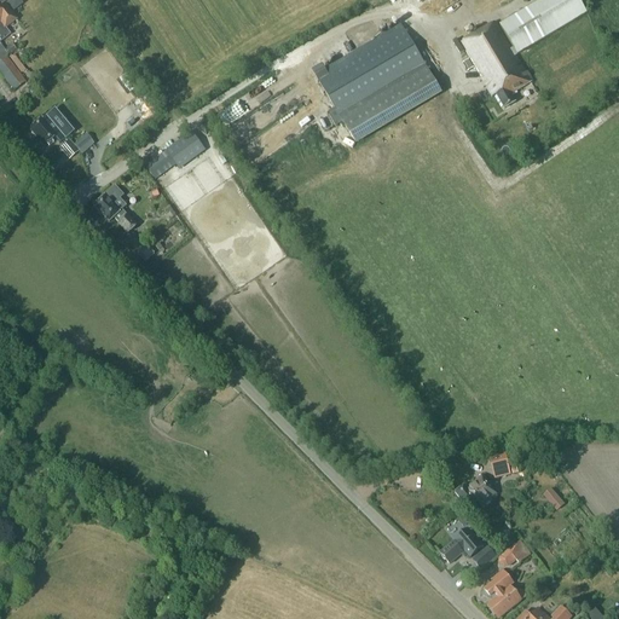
[(0,0),(0,76),(11,93),(23,85),(0,52),(0,42),(9,38),(4,32),(16,23),(11,16),(10,17),(4,9),(9,6),(9,3),(6,0),(0,0)]
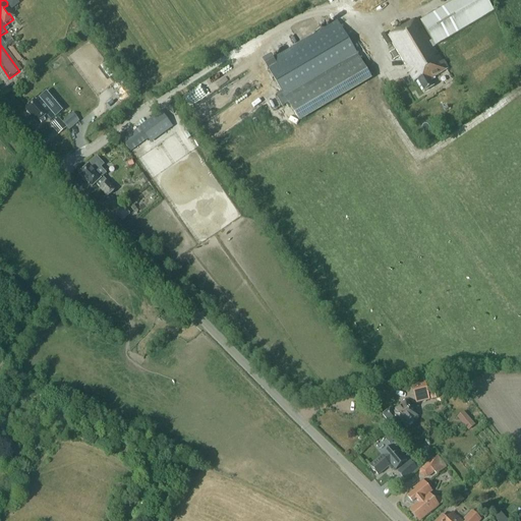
[(455,0),(420,21),(435,46),(493,10),(486,0),(455,0)]
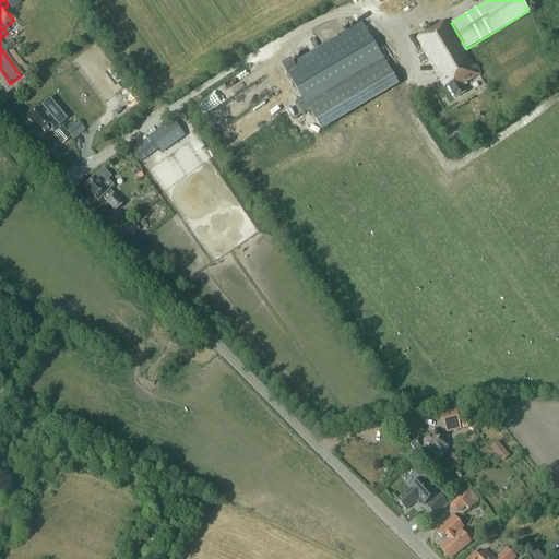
[(444,87),(448,86),(455,98),(465,93),(461,86),(480,74),(475,64),(474,66),(447,21),(415,39),(444,87)]
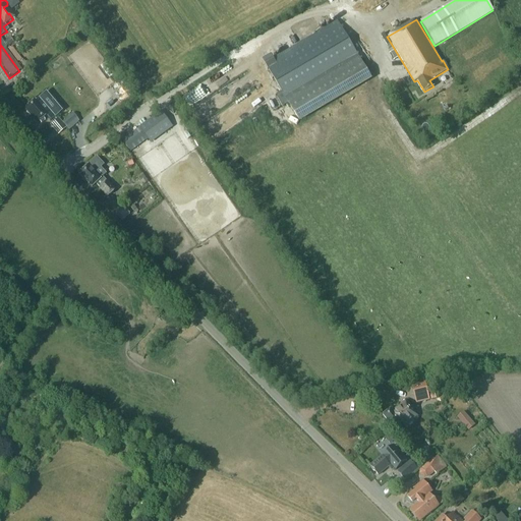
[(292,102),(302,120),(370,78),(337,22),(277,59),(274,54),(266,59),(285,92),(292,102)]
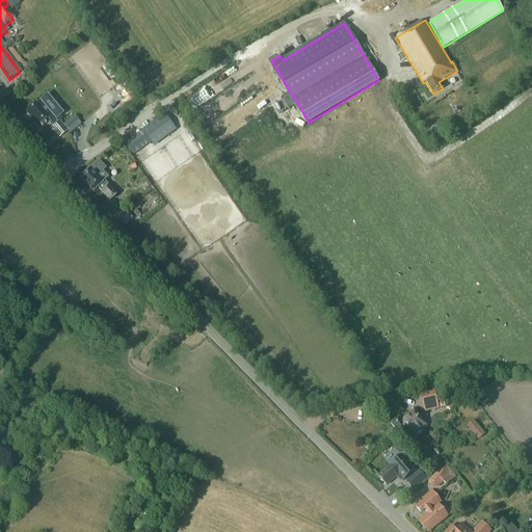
[(9,40),(4,44),(7,48),(14,44),(9,40)]
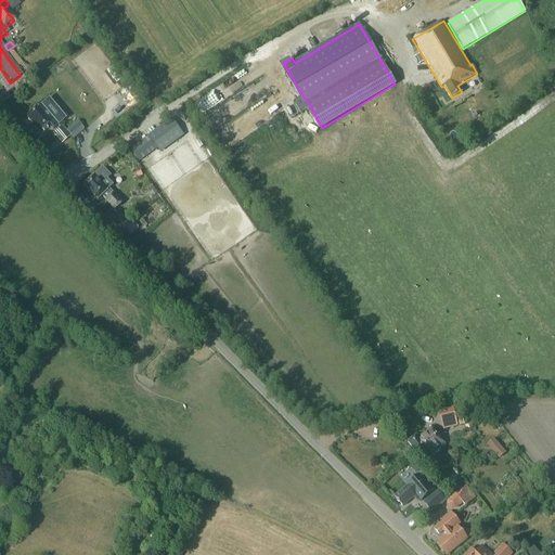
[(420,53),(414,56),(418,64),(424,61),(420,53)]
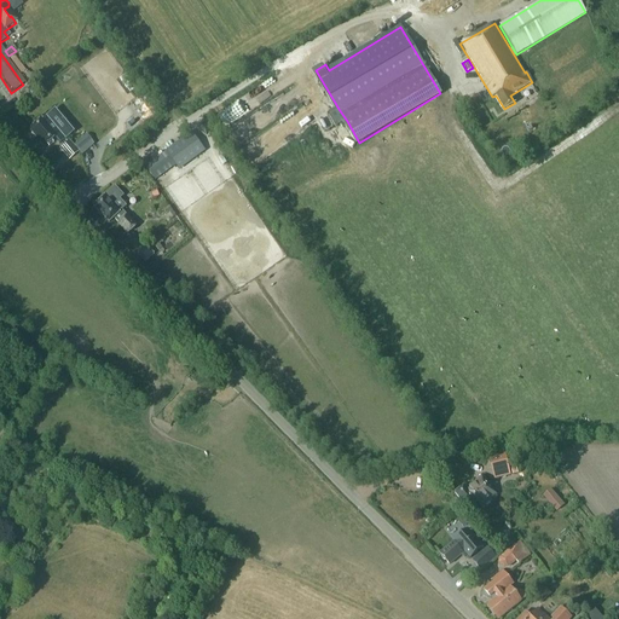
[(243,139),(301,106),(291,90),(233,122),(243,139)]
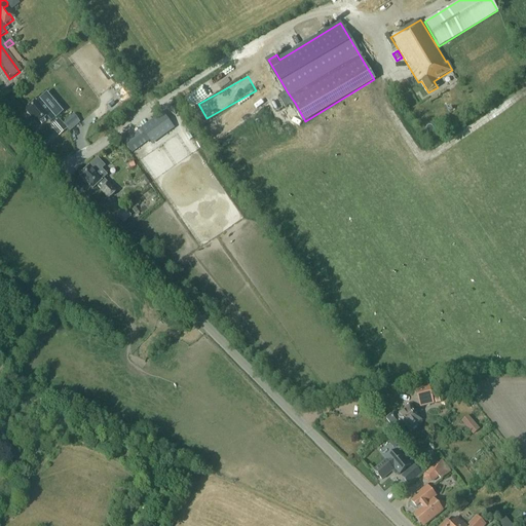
[(21,77),(14,81),(19,87),(25,82),(21,77)]
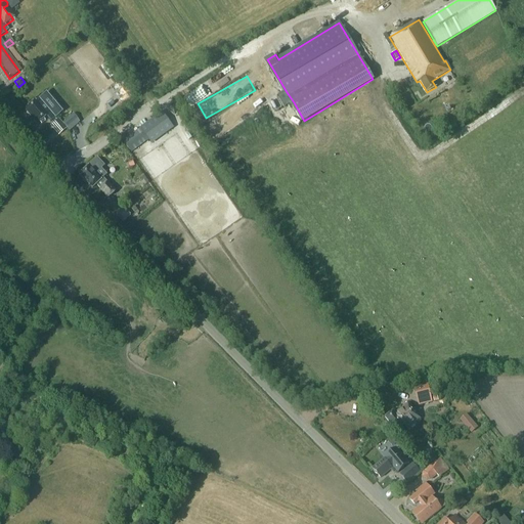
[(123,91),(99,108),(103,114),(127,96),(123,91)]
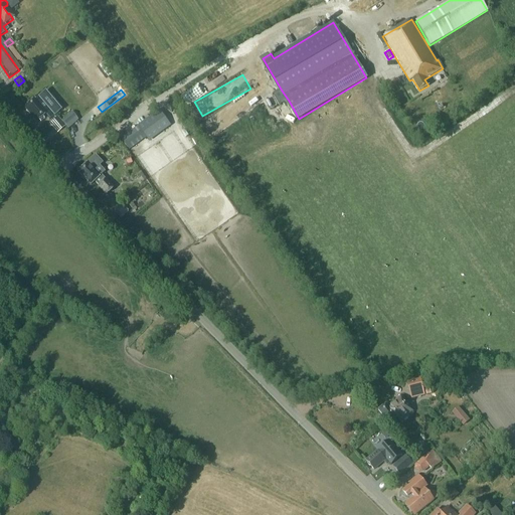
[(282,91),(277,94),(283,105),(289,101),(282,91)]
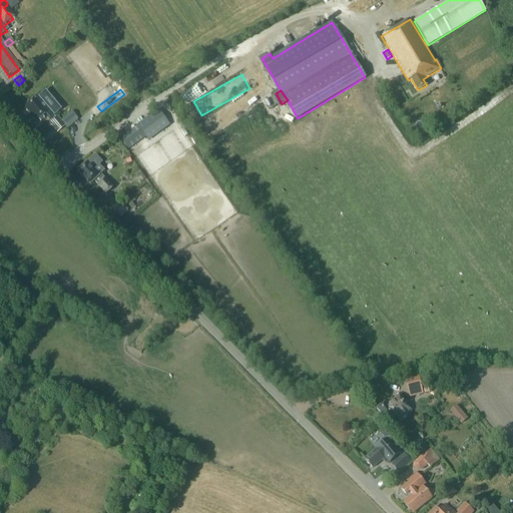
[(47,118),(53,113),(54,114),(60,109),(47,94),(41,99),(42,100),(37,104),(33,99),(23,108),(35,122),(44,114),(47,118)]
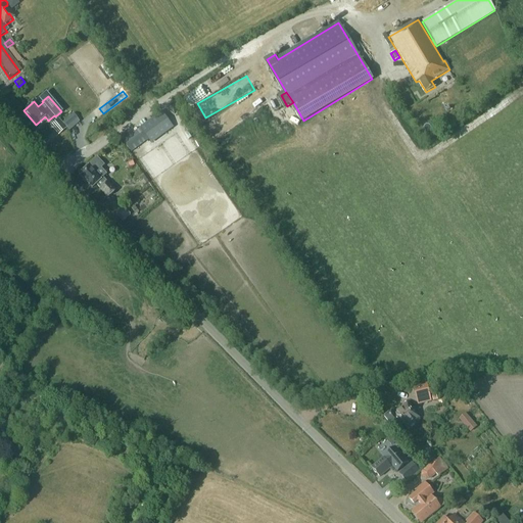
[(137,137),(126,145),(131,152),(148,140),(151,143),(173,127),(162,112),(135,133),(137,137)]
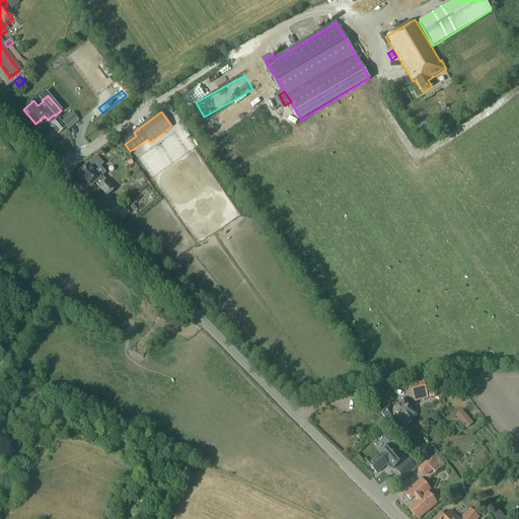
[(66,127),(59,118),(50,125),(57,134),(66,127)]
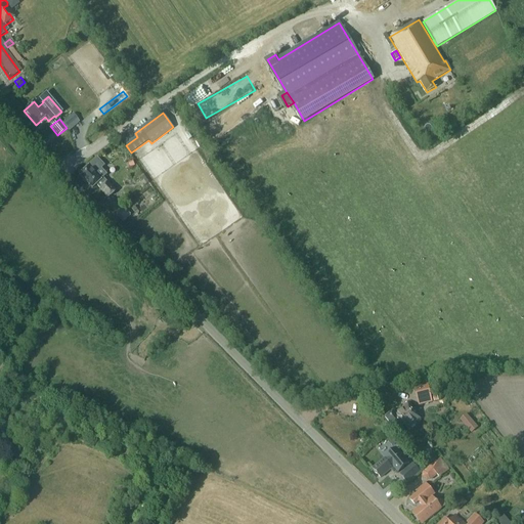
[(91,188),(95,185),(95,184),(99,188),(107,198),(116,190),(106,181),(106,182),(102,177),(105,174),(98,167),(101,164),(96,158),(88,167),(87,166),(79,175),(91,188)]
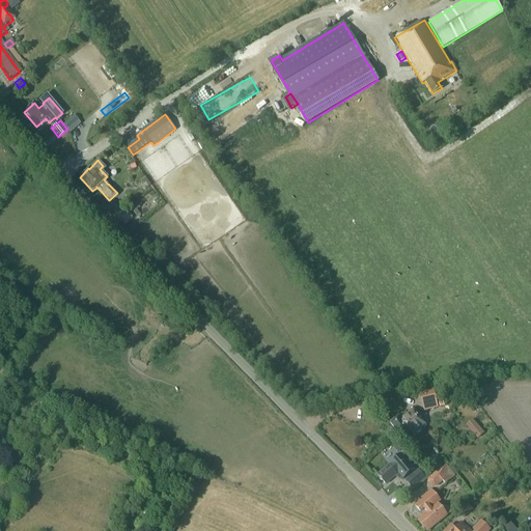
[(144,176),(140,179),(141,183),(144,182),(147,187),(150,186),(144,176)]
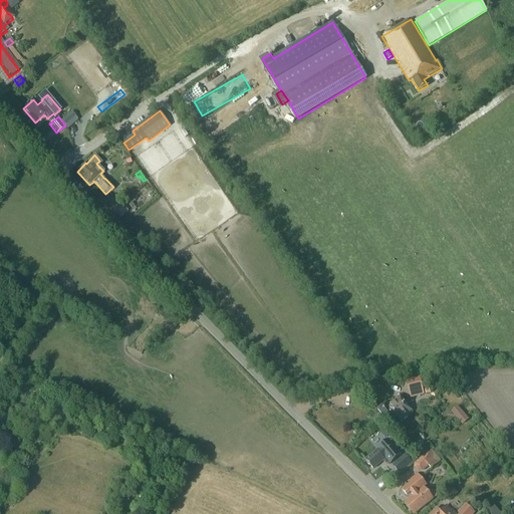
[(420,379),(408,383),(411,396),(423,393),(420,379)]
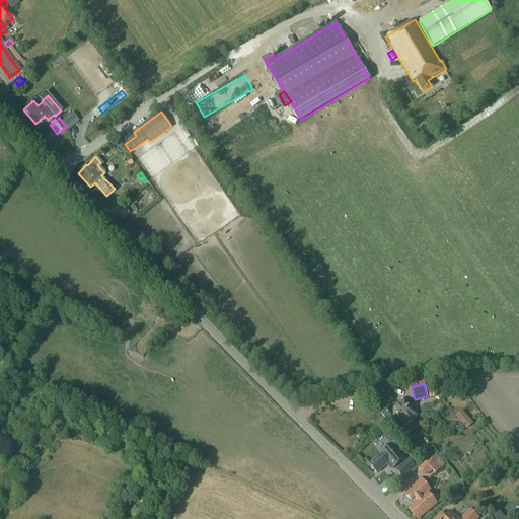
[(399,422),(405,429),(418,419),(413,413),(415,411),(404,399),(391,411),(389,406),(380,414),(392,428),(399,422)]
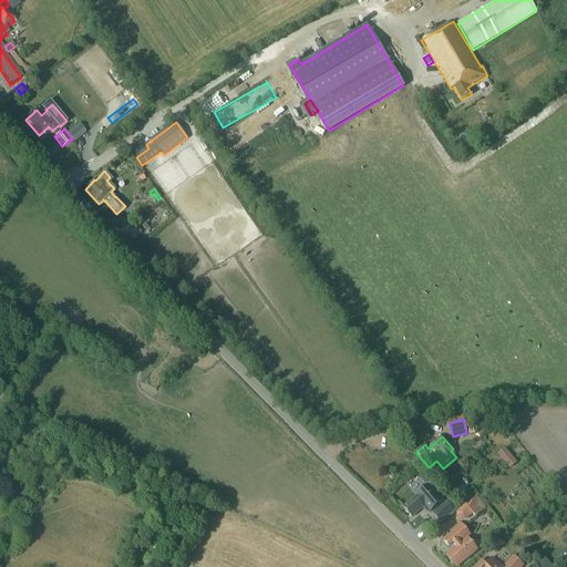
[(509,468),(516,463),(508,454),(503,460),(509,468)]
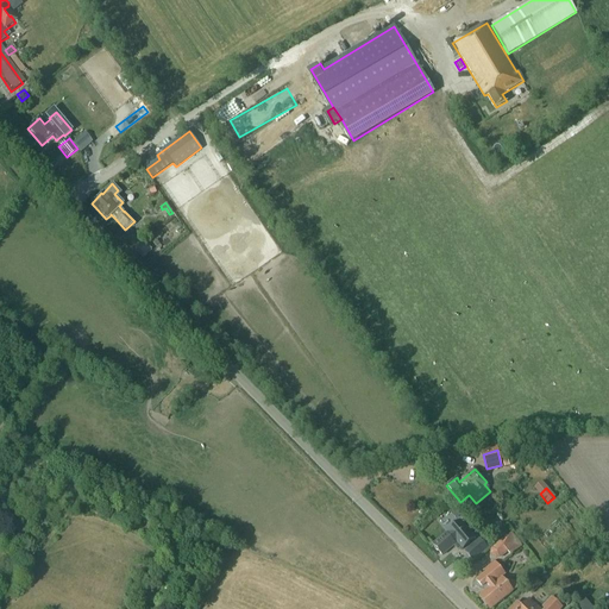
[(468,518),(479,531),(485,525),(475,512),(468,518)]
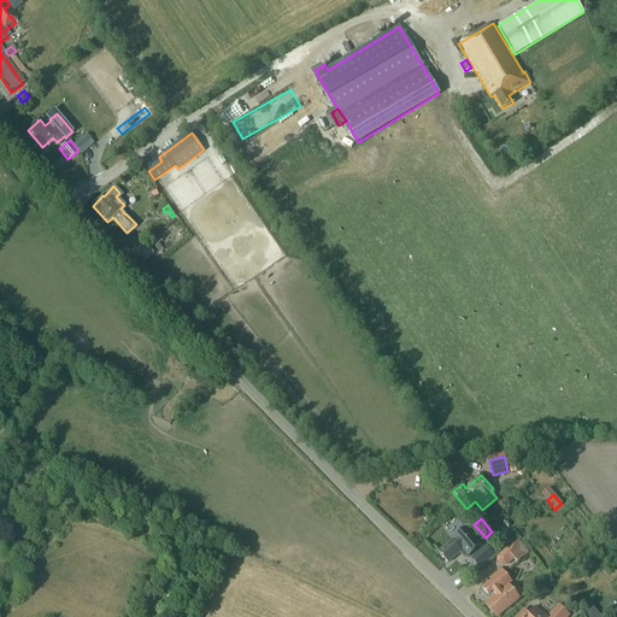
[(452,540),(439,551),(450,563),(462,553),(465,558),(469,556),(470,558),(483,547),(468,527),(453,538),(454,539),(453,540),(452,540)]
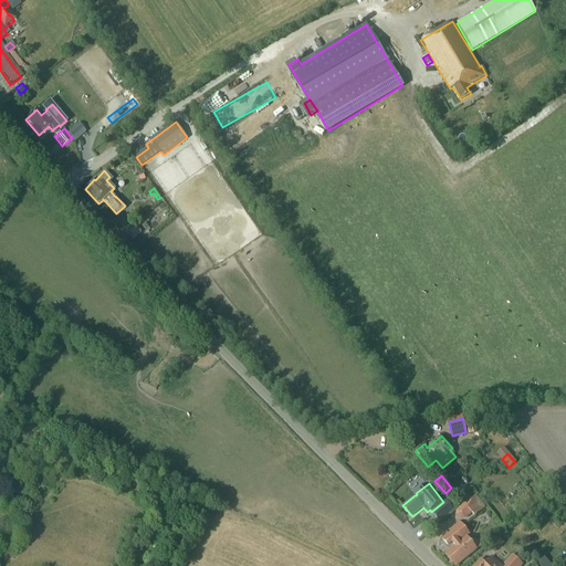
[(475,495),(457,510),(457,512),(457,515),(459,519),(461,520),(462,521),(464,519),(464,520),(472,513),(474,516),(485,507),(475,495)]
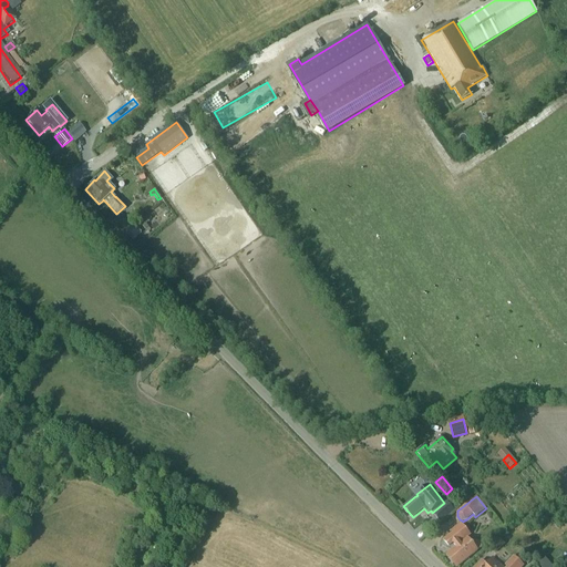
[(441,507),(443,509),(435,516),(440,523),(454,511),(446,503),(441,507)]
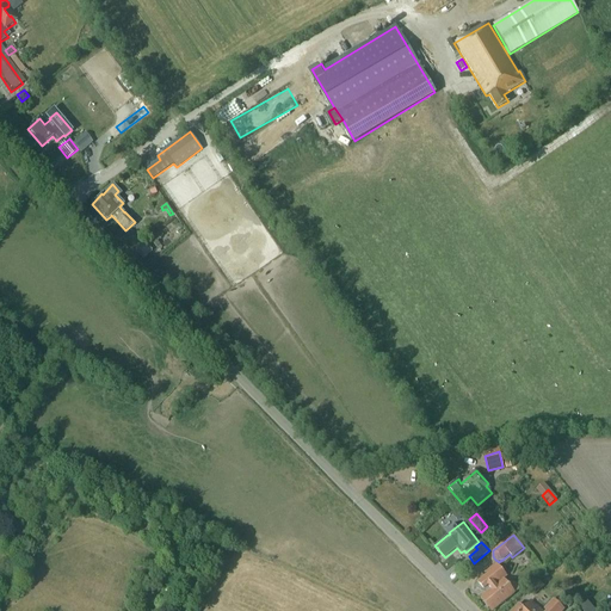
[(483,588),(485,590),(487,587),(489,591),(481,597),(492,610),(514,592),(513,592),(519,588),(514,582),(508,586),(504,579),(507,576),(497,562),(488,568),(491,571),(477,581),(480,582),(477,586),(480,587),(481,587),(483,588)]
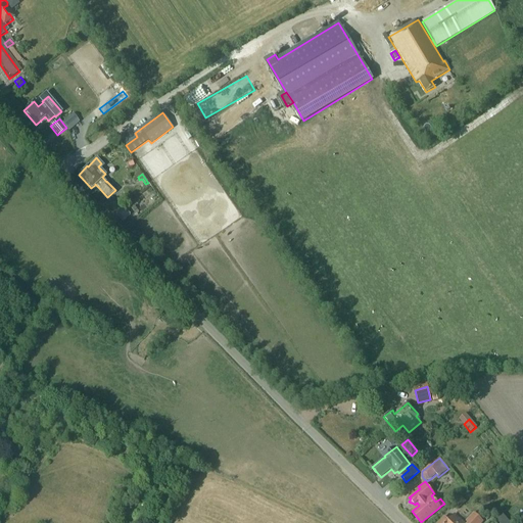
[(452,504),(458,510),(466,502),(460,495),(452,504)]
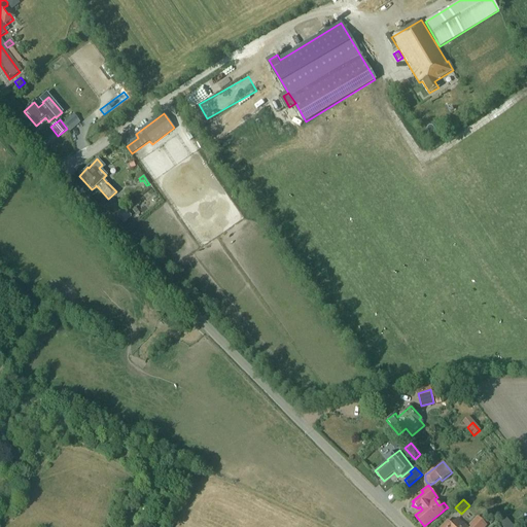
[(470,526),(467,526),(459,518),(453,525),(449,521),(442,526),(485,526),(487,525),(478,517),(469,525),(470,526)]
